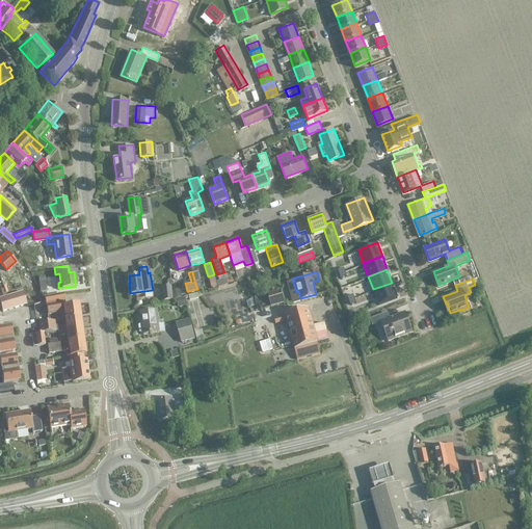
[(392,283),(373,289),(378,303),(397,296),(392,283)]
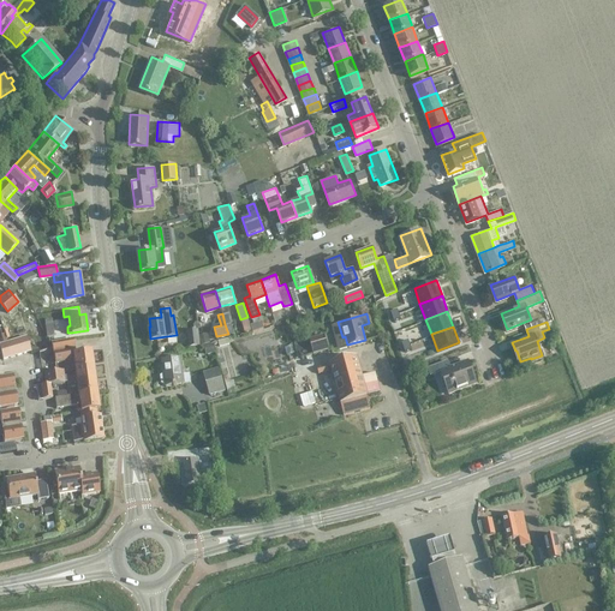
[(25,335),(18,337),(23,351),(30,349),(25,335)]
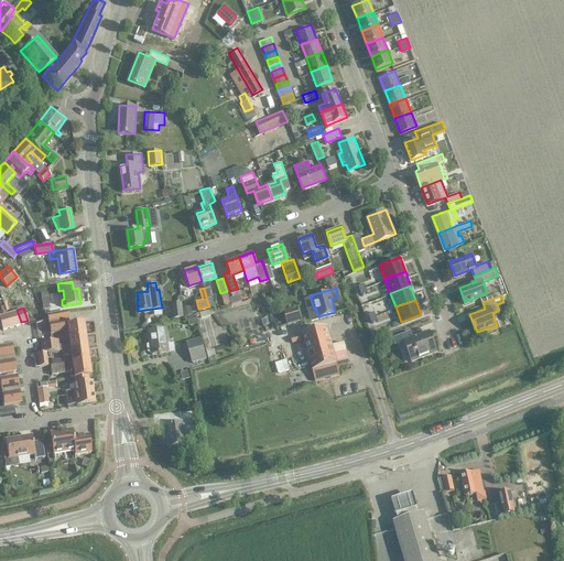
[(286,324),(301,320),(297,308),(283,311),(286,324)]
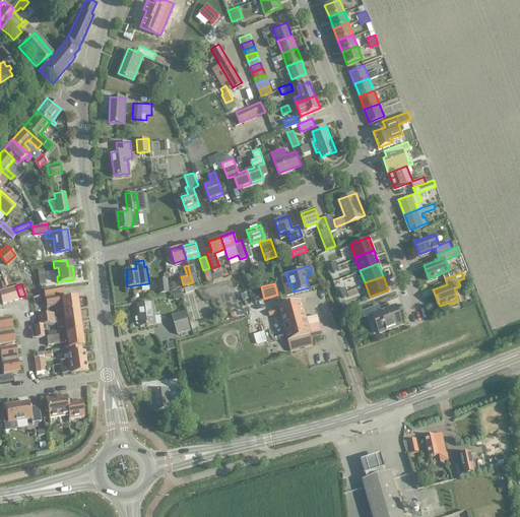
[(61,284),(44,288),(45,296),(62,293),(61,284)]
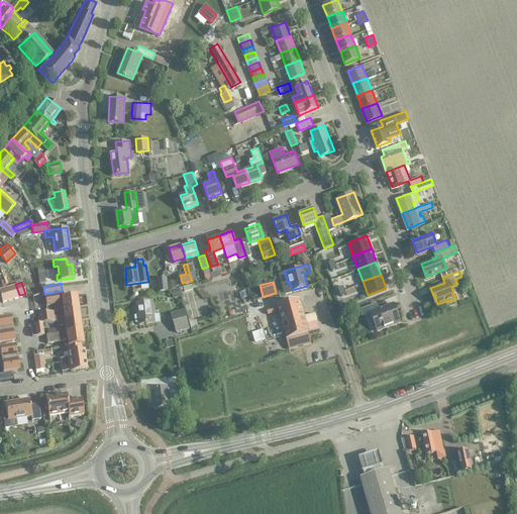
[(13,297),(19,295),(15,284),(10,285),(13,297)]
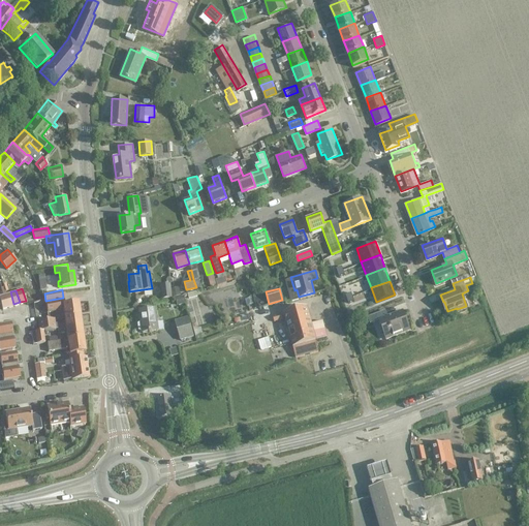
[(10,291),(4,294),(8,305),(13,304),(10,291)]
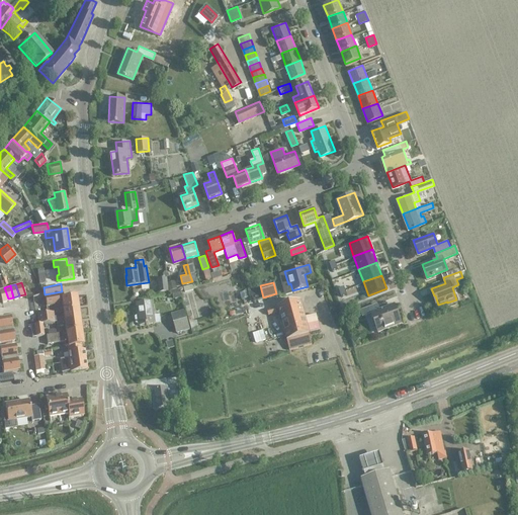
[(263,297),(260,285),(247,289),(251,302),(263,297)]
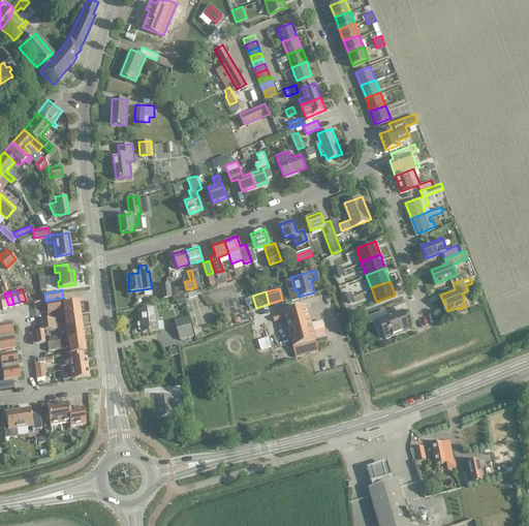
[(174,297),(176,304),(185,302),(183,295),(174,297)]
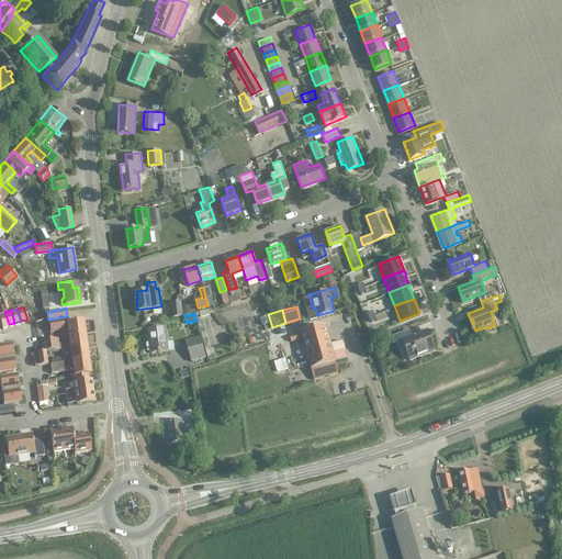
[(63,327),(62,319),(48,321),(49,331),(63,327)]
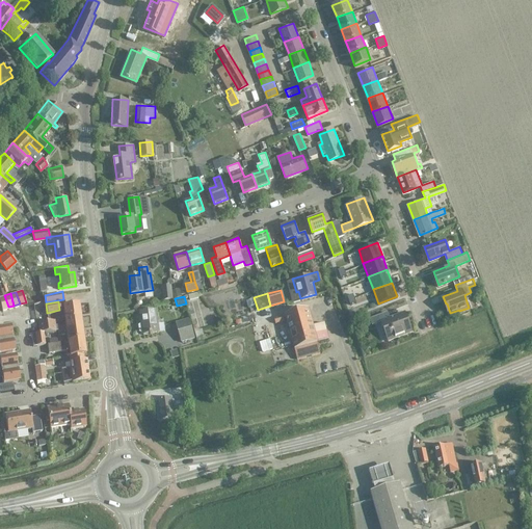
[(62,305),(64,318),(73,317),(73,316),(80,315),(78,302),(62,305)]
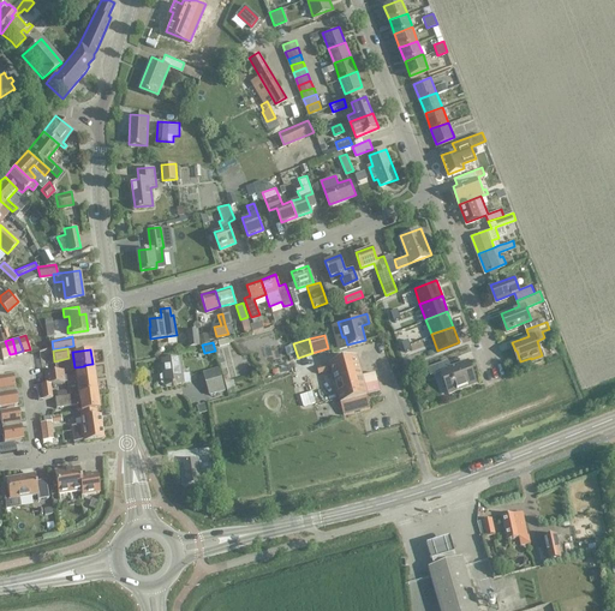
[(370,406),(366,394),(380,390),(375,371),(362,375),(357,355),(330,361),(344,413),(370,406)]
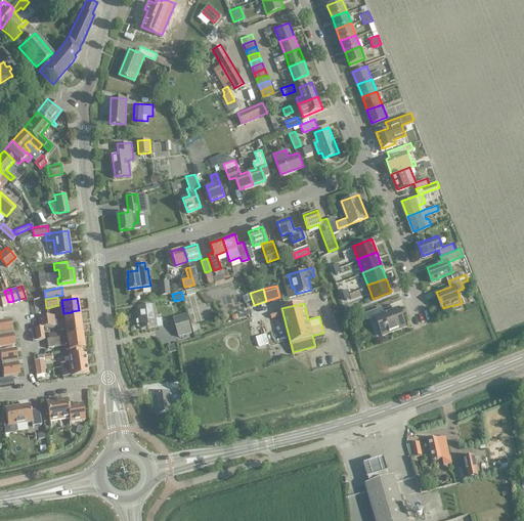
[(157,324),(163,324),(162,316),(156,317),(154,304),(138,306),(140,317),(137,318),(138,324),(140,324),(141,328),(157,326),(157,324)]
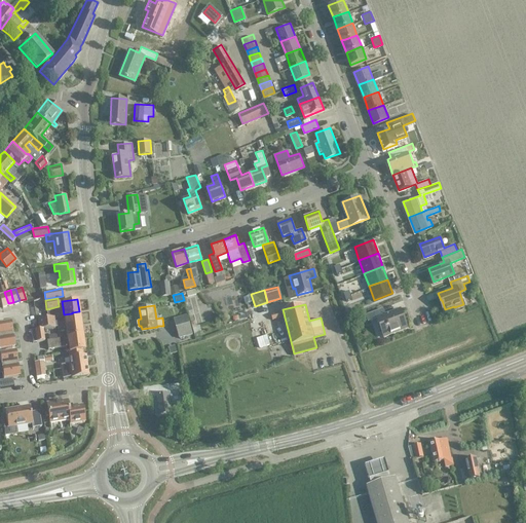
[(384,335),(407,327),(400,307),(385,313),(383,307),(367,313),(369,320),(377,316),(384,335)]
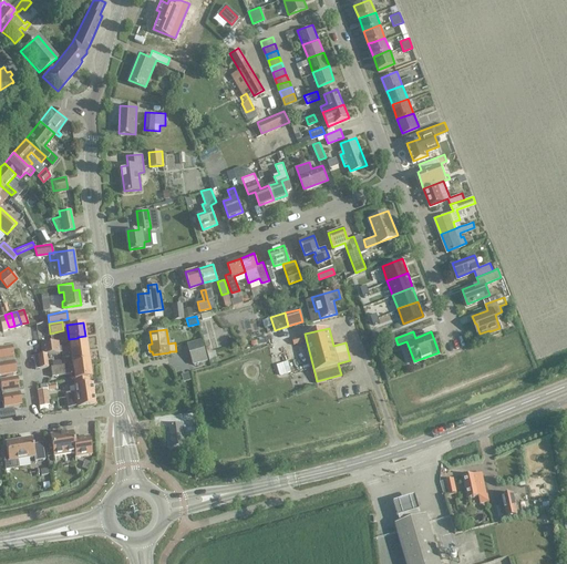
[(69,345),(65,345),(65,344),(58,345),(59,350),(61,350),(70,349),(86,347),(85,336),(78,337),(78,338),(69,339),(69,345)]
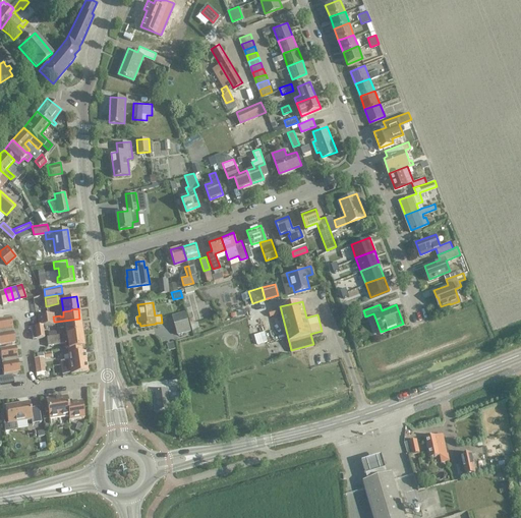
[(37,314),(38,324),(42,324),(54,322),(53,317),(53,312),(37,314)]
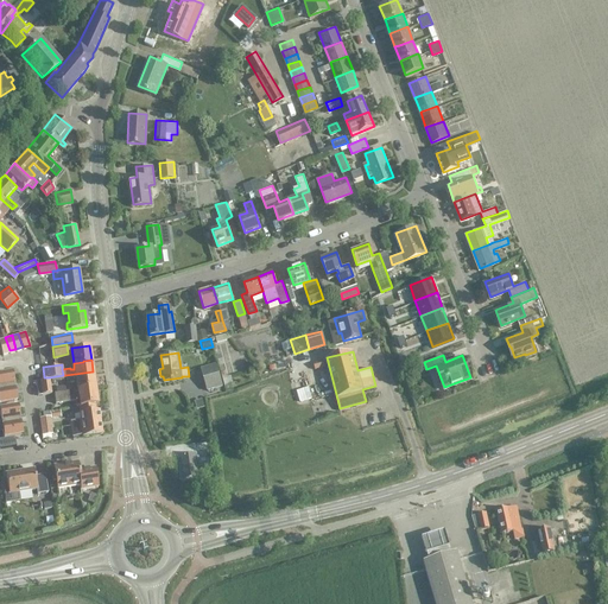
[(217,366),(202,370),(208,388),(222,385),(217,366)]
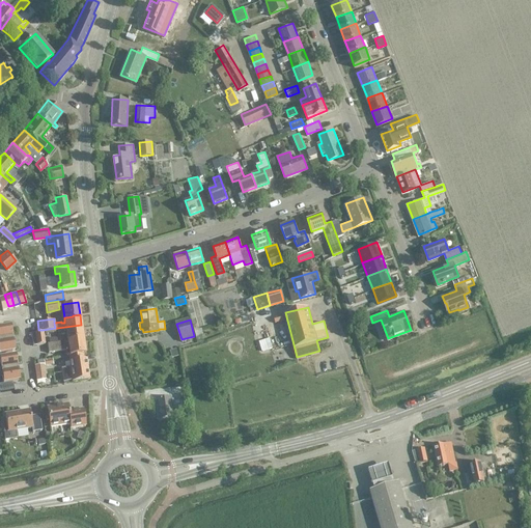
[(0,338),(12,337),(11,332),(10,333),(9,325),(0,326),(0,338)]
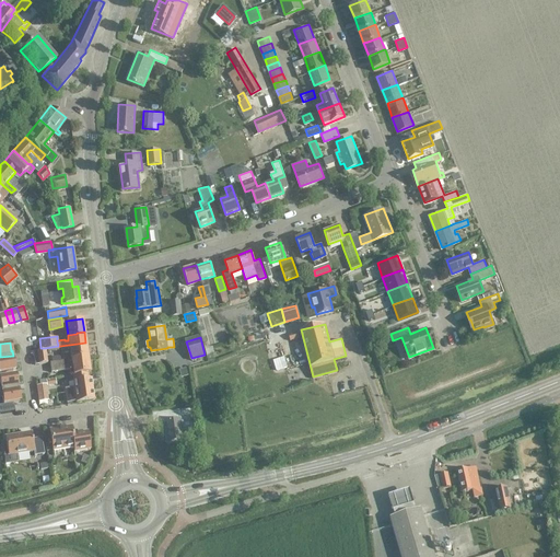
[(61,351),(69,350),(70,358),(88,356),(85,343),(69,345),(60,346),(61,351)]
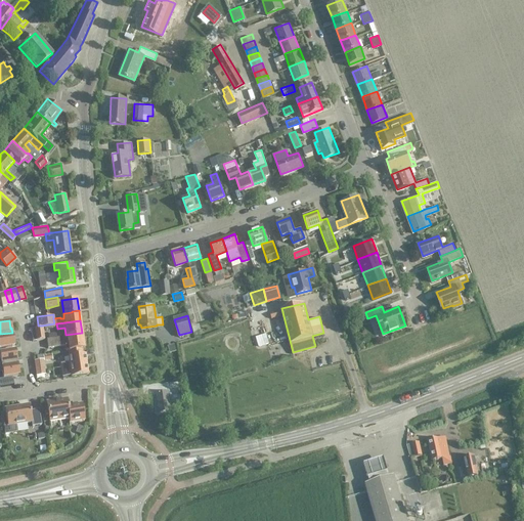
[(34,327),(31,327),(32,339),(44,338),(42,326),(38,326),(37,327),(34,327)]
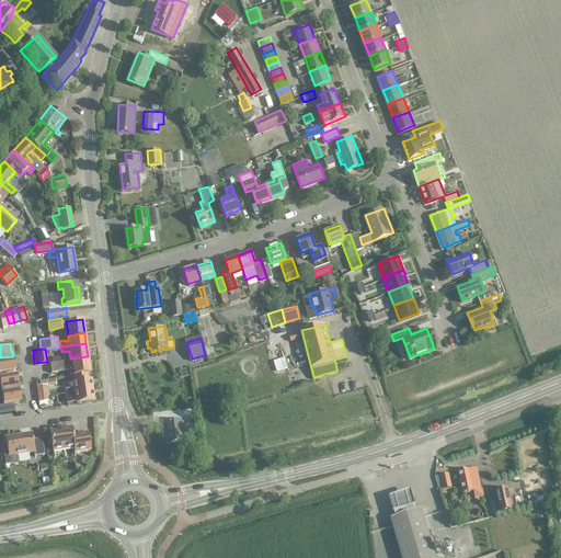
[(13,356),(0,357),(0,372),(14,369),(13,362),(14,362),(13,356)]
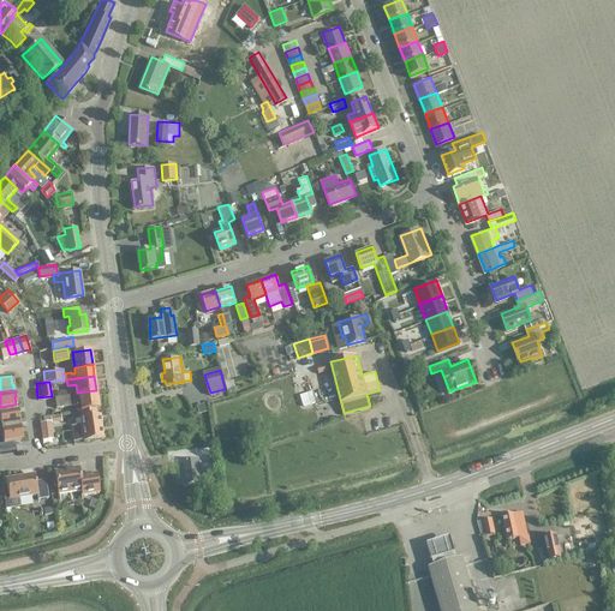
[(96,390),(77,393),(54,396),(55,406),(78,403),(79,411),(95,408),(99,408),(96,390)]
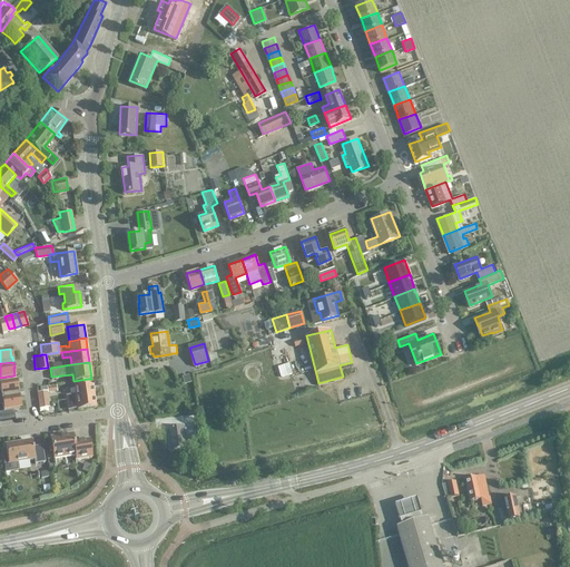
[(67,404),(76,403),(77,408),(95,406),(92,383),(89,384),(88,379),(74,381),(75,385),(74,385),(76,396),(66,398),(67,404)]
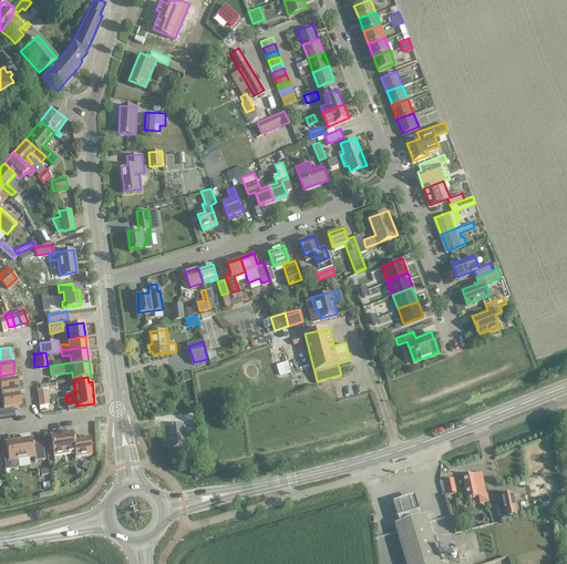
[(0,395),(19,391),(18,387),(17,387),(16,378),(0,380),(0,395)]
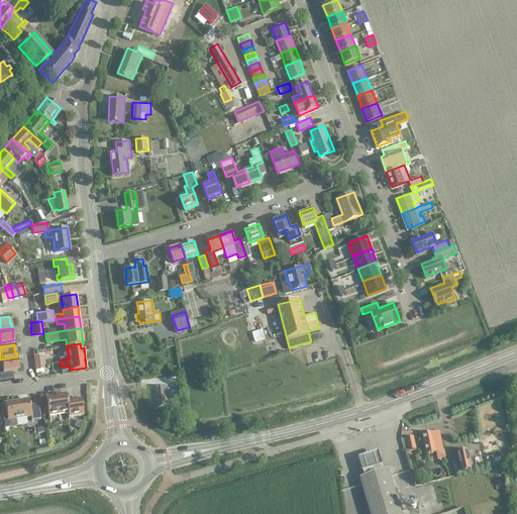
[(17,356),(0,360),(0,365),(1,365),(2,372),(0,372),(0,380),(13,378),(12,371),(18,370),(16,362),(18,362),(17,356)]
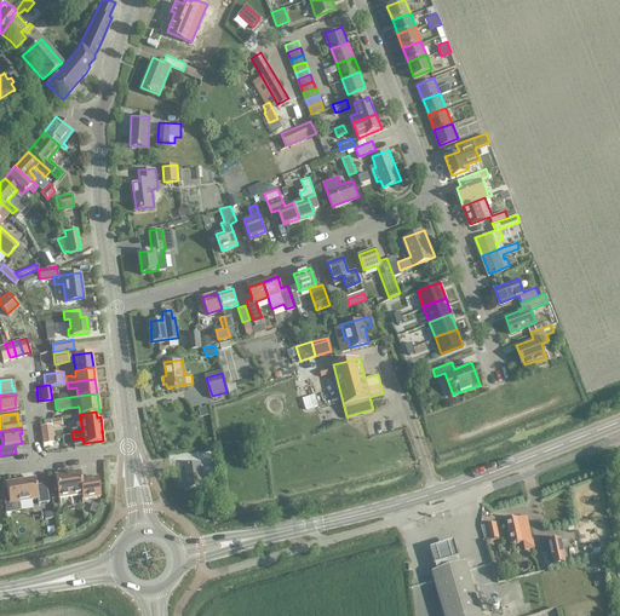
[(188,487),(202,484),(199,461),(184,464),(188,487)]
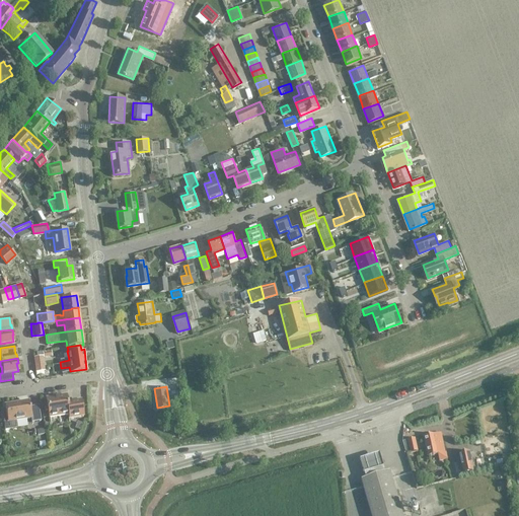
[(65,393),(46,396),(49,416),(68,413),(69,417),(83,415),(80,398),(67,400),(65,393)]
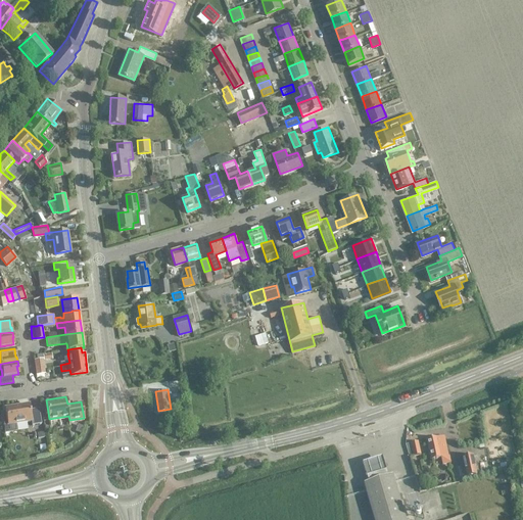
[(41,422),(38,407),(30,409),(29,403),(4,407),(7,424),(31,420),(32,423),(41,422)]
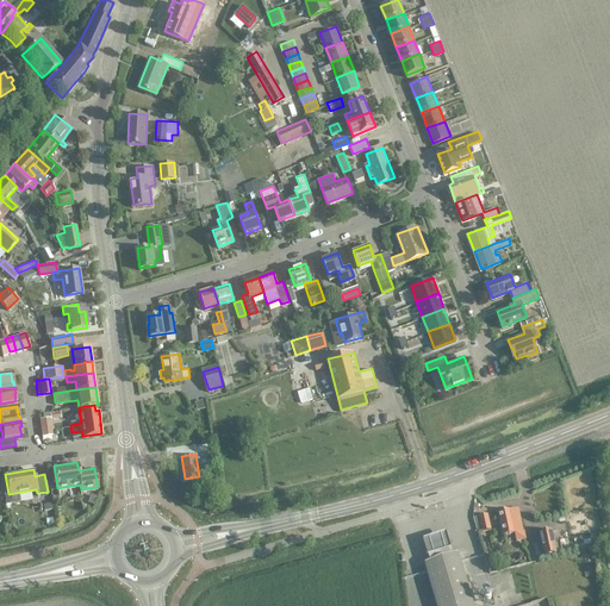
[(518,505),(497,510),(503,533),(515,531),(516,538),(526,537),(524,529),(523,529),(518,505)]
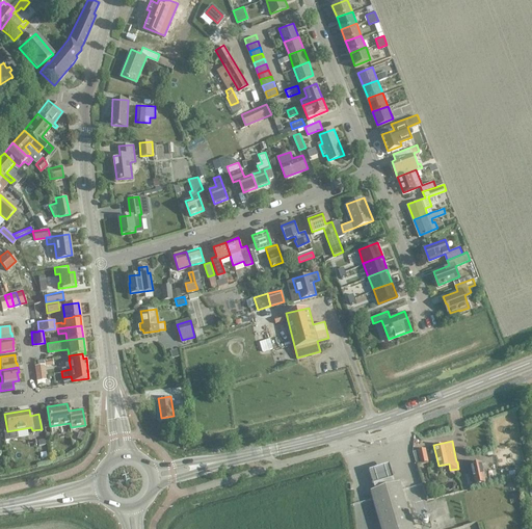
[(418,448),(421,463),(428,460),(425,447),(418,448)]
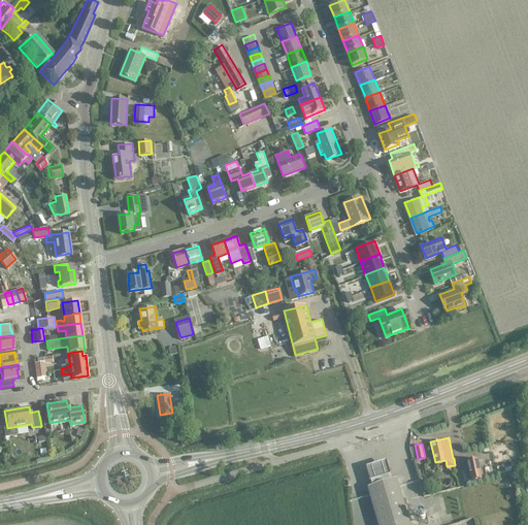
[(367,463),(373,485),(392,479),(386,458),(367,463)]
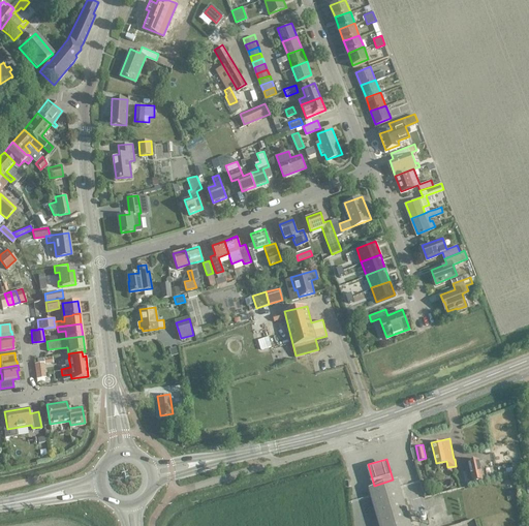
[(478,459),(467,461),(471,481),(483,478),(478,459)]
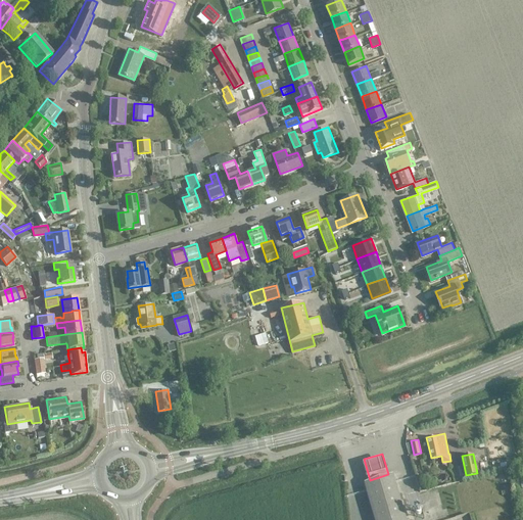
[(375,519),(407,519),(392,473),(388,474),(370,480),(364,481),(375,519)]
